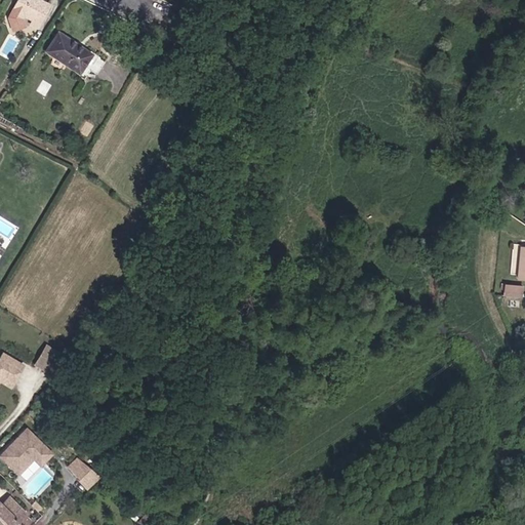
[(40,29),(51,6),(39,0),(21,0),(11,19),(13,25),(16,26),(23,24),(26,17),(35,22),(33,26),(40,29)]
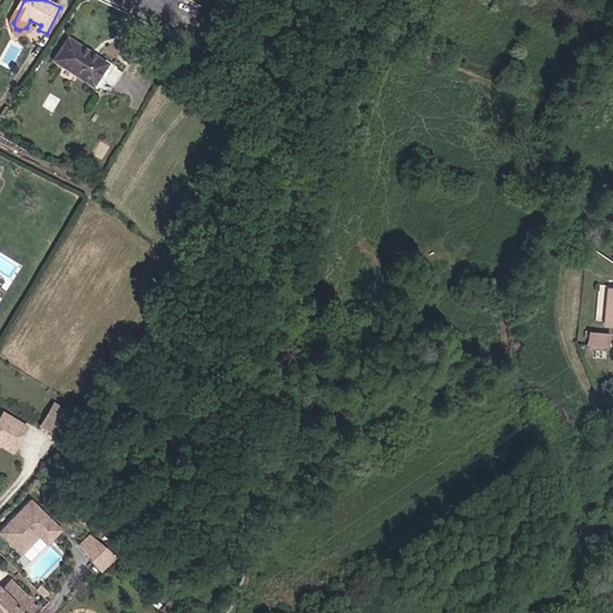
[(128,72),(72,43),(59,70),(109,93),(113,85),(121,89),(128,72)]
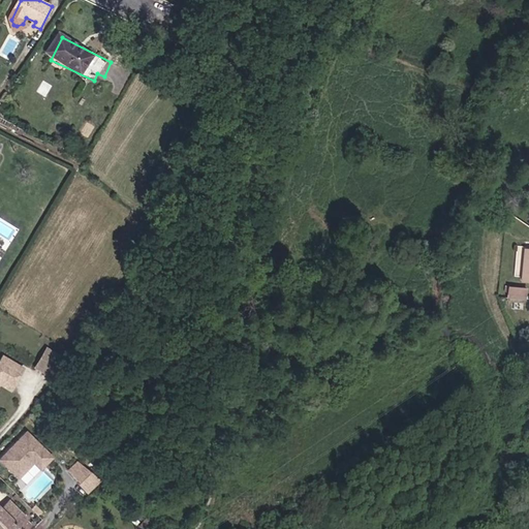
[(136,48),(125,38),(120,45),(131,54),(136,48)]
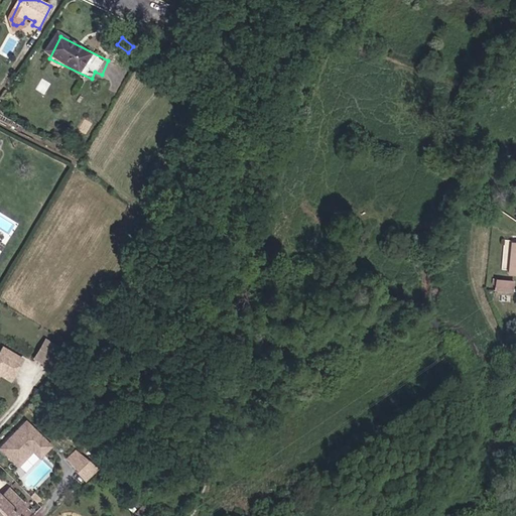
[(515,288),(515,281),(499,281),(498,290),(515,292),(515,288)]
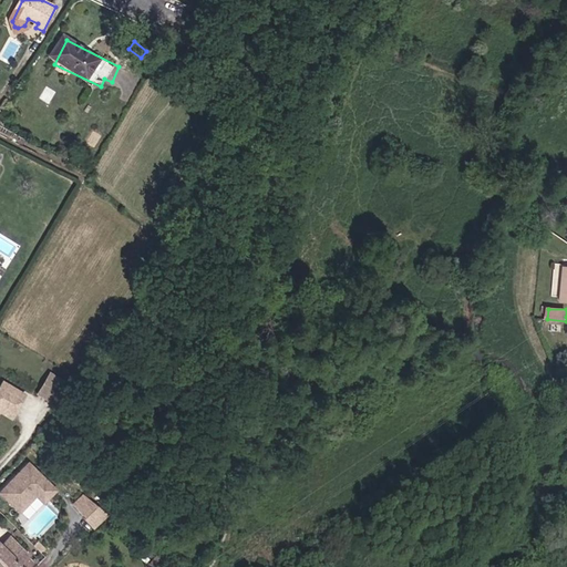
[(546,320),(546,328),(562,329),(563,321),(546,320)]
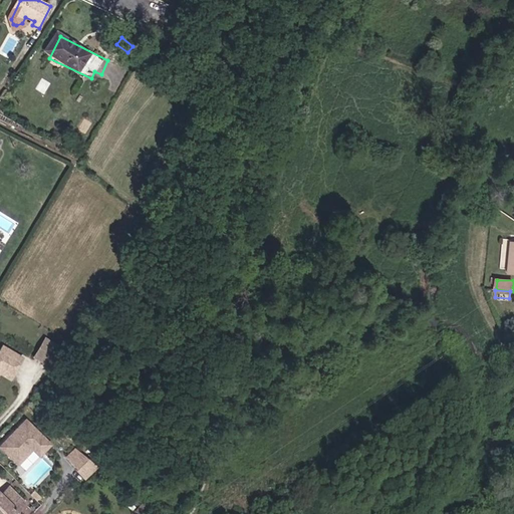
[(51,364),(61,349),(45,339),(36,354),(51,364)]
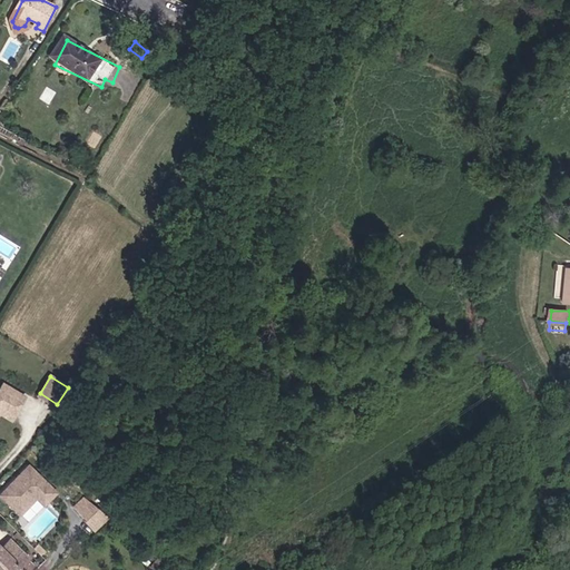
[(16,415),(27,396),(10,386),(8,391),(2,387),(0,392),(0,410),(3,409),(16,415)]
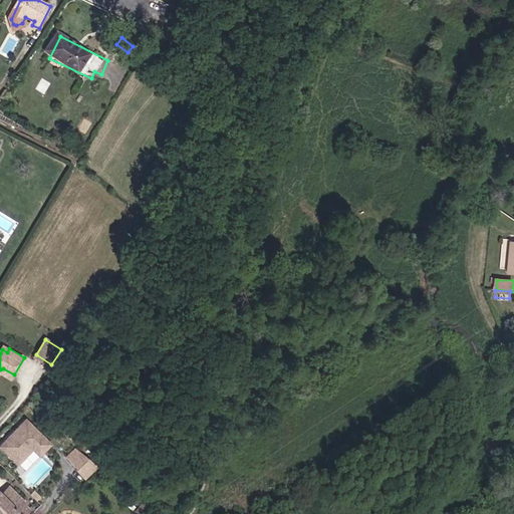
[(14,374),(3,368),(3,372),(13,377),(14,374)]
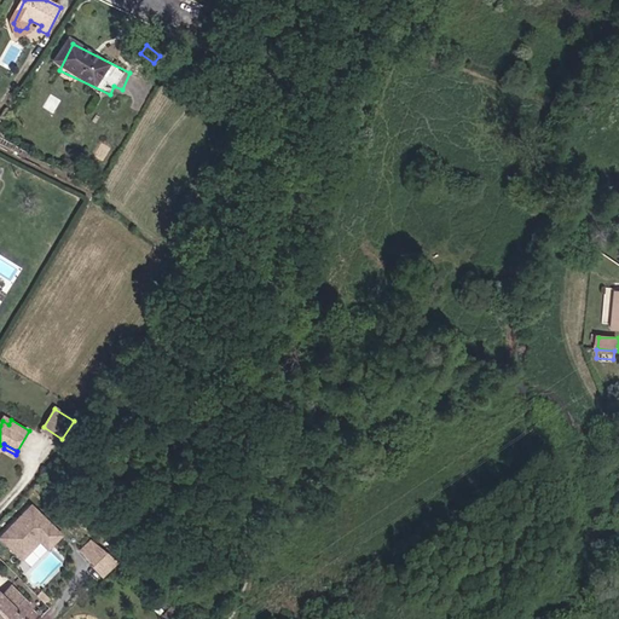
[(65,534),(32,503),(0,534),(0,537),(24,561),(41,543),(50,550),(65,534)]
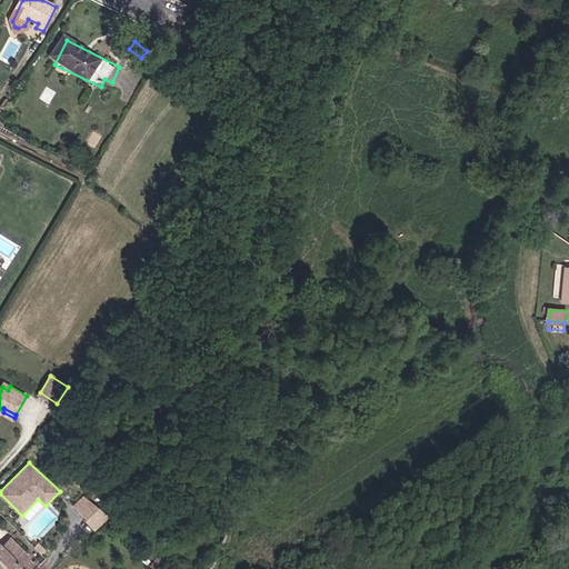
[(83,496),(72,506),(96,531),(111,517),(100,507),(83,496)]
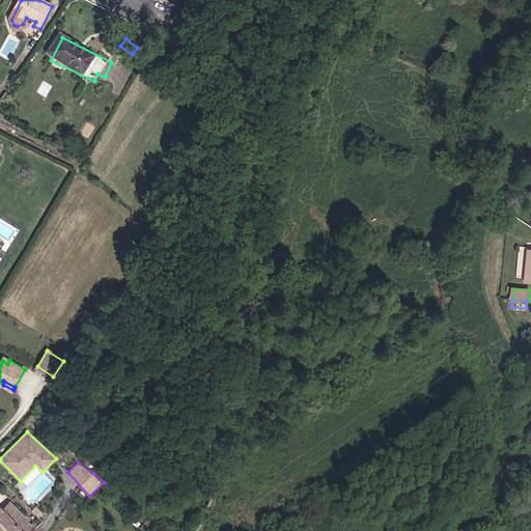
[(0,530),(6,530),(12,526),(17,530),(25,523),(10,508),(2,518),(0,514),(0,530)]
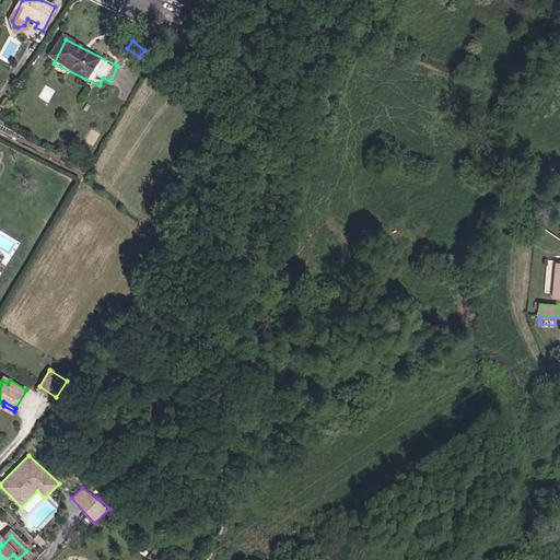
[(165,559),(168,557),(158,548),(149,558),(150,559),(165,559)]
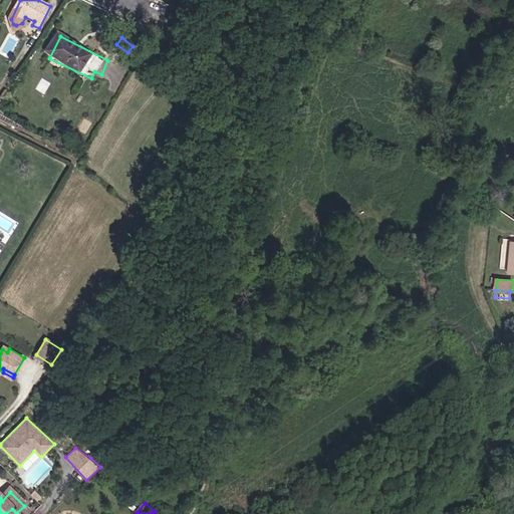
All buildings are outlined.
